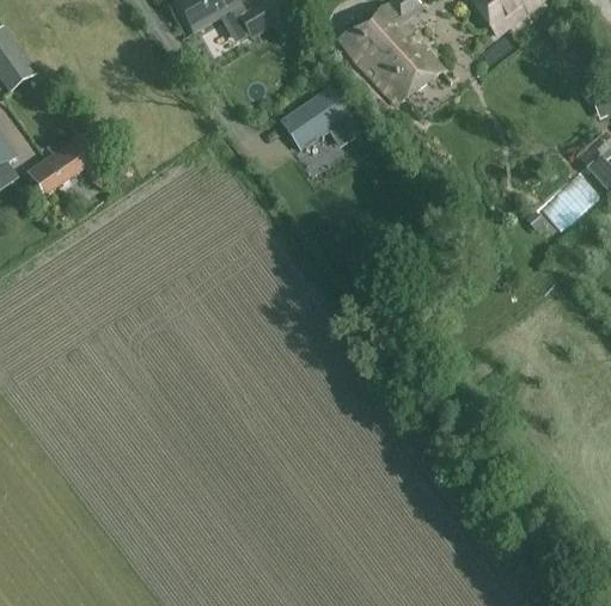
[(194,30),(240,2),(239,0),(177,0),(194,30)]
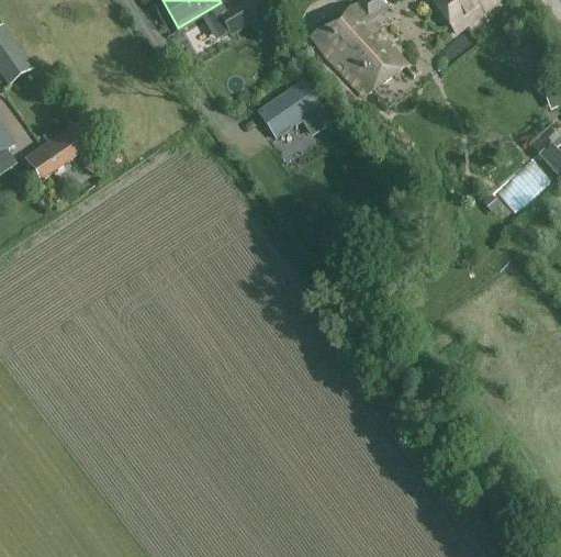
[(242,0),(220,13),(232,34),(250,23),(259,39),(275,30),(257,0),(242,0)]
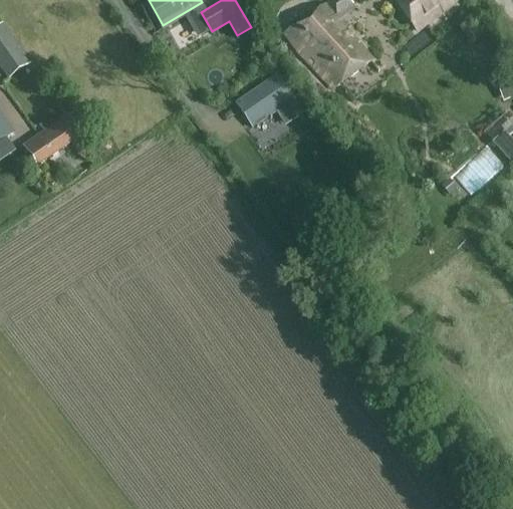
[(328,0),(340,17),(357,5),(353,0),(328,0)]
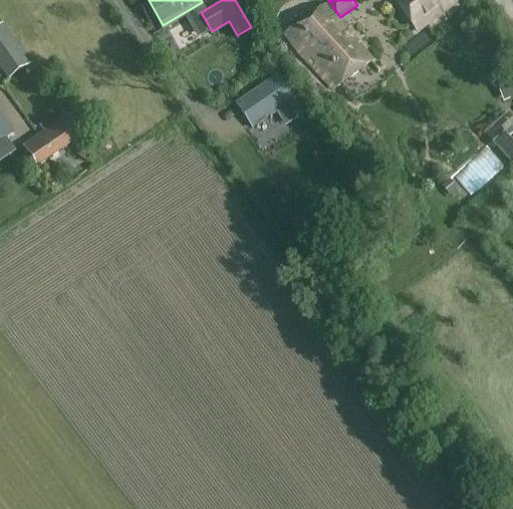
[(398,0),(419,30),(460,1),(459,0),(398,0)]
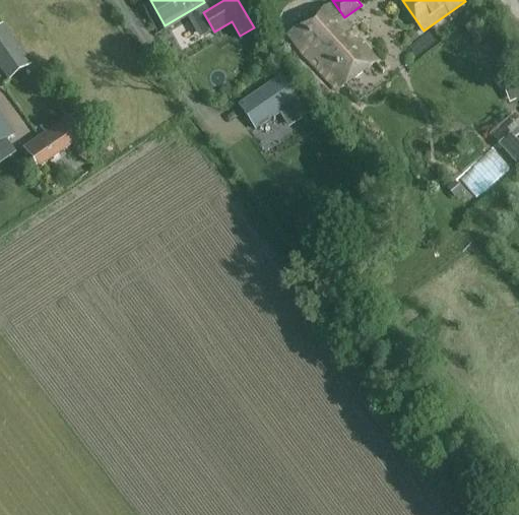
[(377,58),(331,1),(289,31),(301,46),(307,54),(338,86),(377,58)]
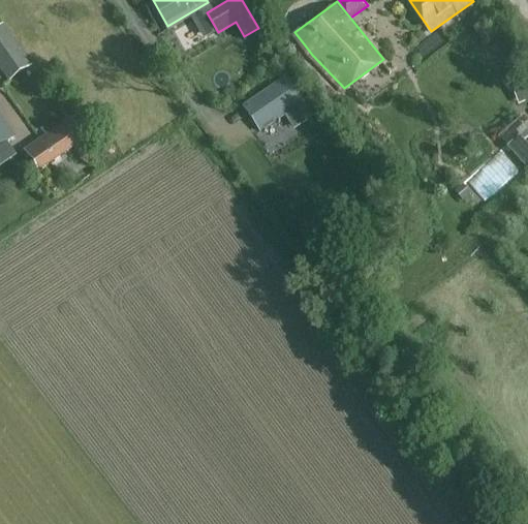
[(1,26),(0,27),(0,57),(16,47),(1,26)]
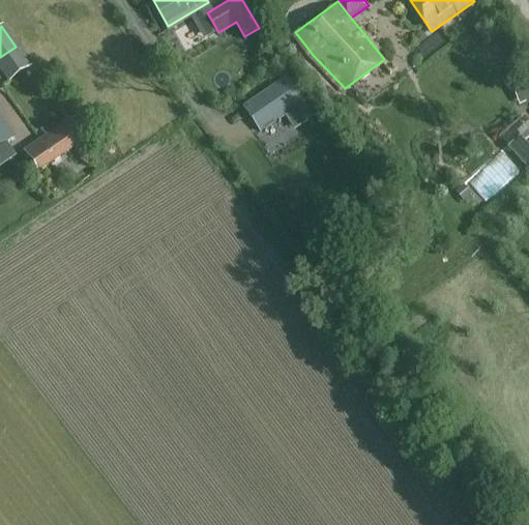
[(287,77),(243,101),(258,126),(286,111),(294,125),(310,116),(287,77)]
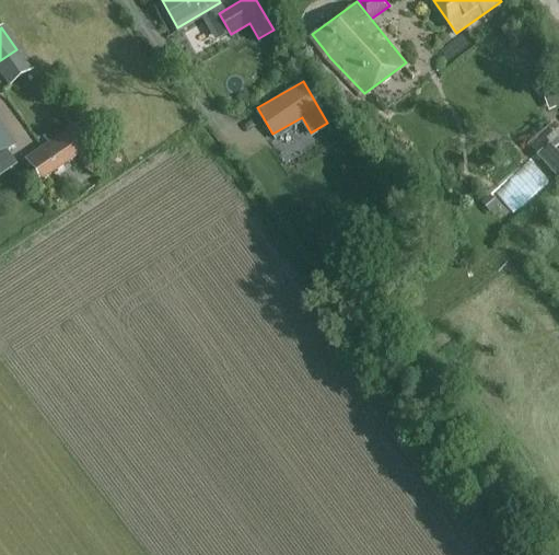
[(0,150),(16,140),(0,117),(0,150)]
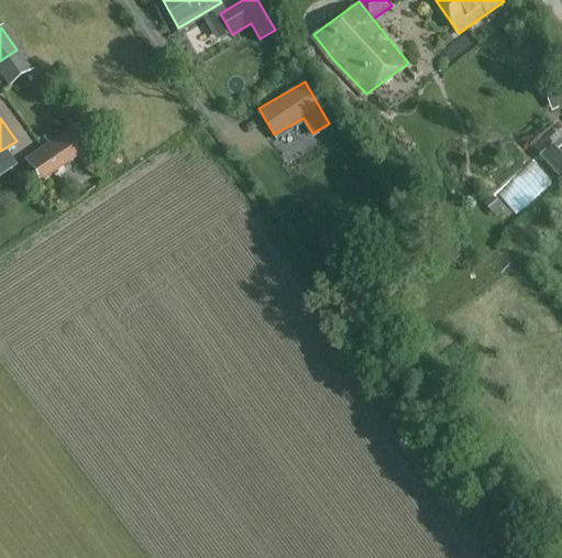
[(90,146),(76,124),(26,156),(41,178),(90,146)]
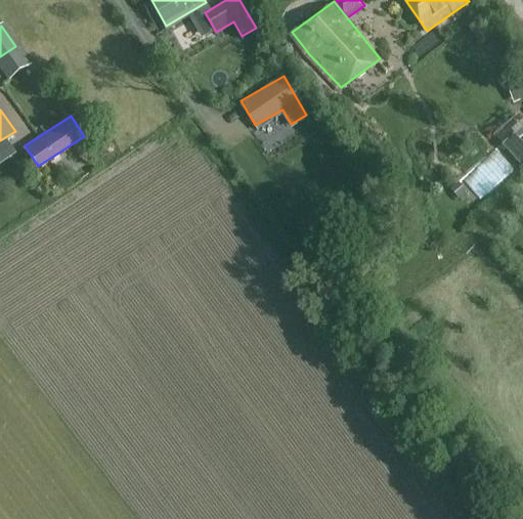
[(522,116),(510,127),(518,135),(522,130),(522,116)]
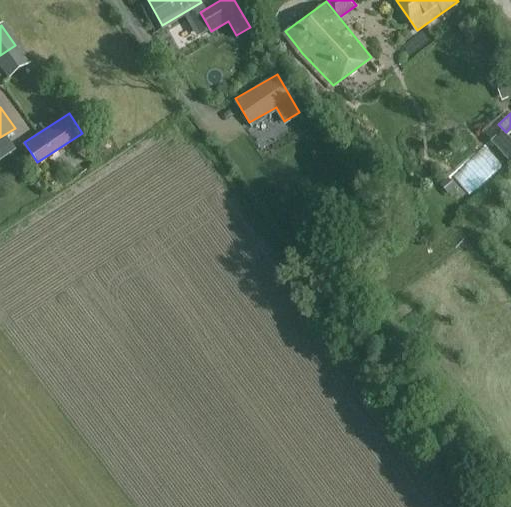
[(454,185),(446,176),(439,182),(446,191),(454,185)]
